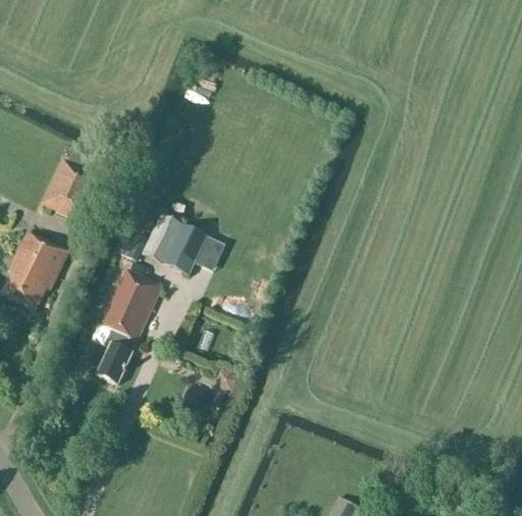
[(83,219),(103,176),(63,158),(42,202),(68,214),(69,212),(83,219)]
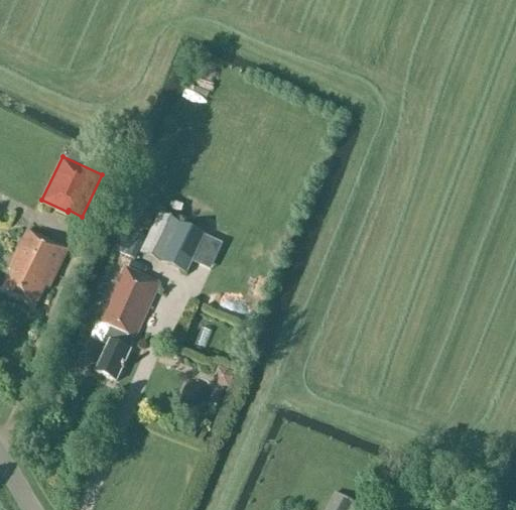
[(186,271),(204,232),(179,221),(158,211),(140,249),(186,271)]
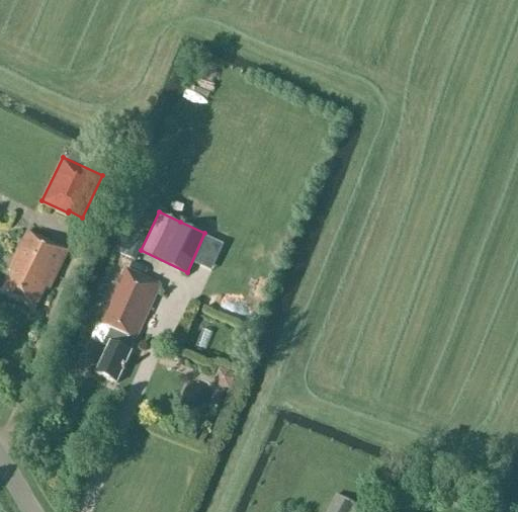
[(49,286),(67,248),(56,243),(57,242),(27,228),(8,267),(12,268),(2,289),(35,305),(46,284),(49,286)]
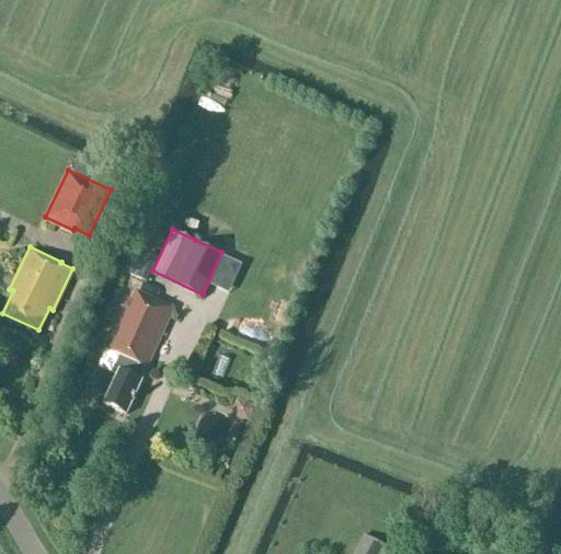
[(134,288),(149,252),(135,246),(121,283),(134,288)]
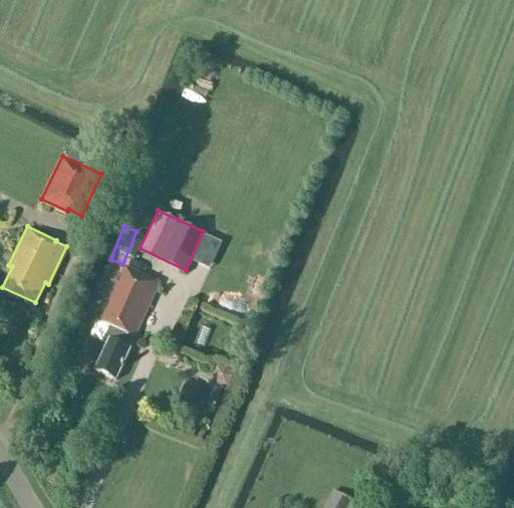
[(201,284),(211,259),(197,253),(186,277),(201,284)]
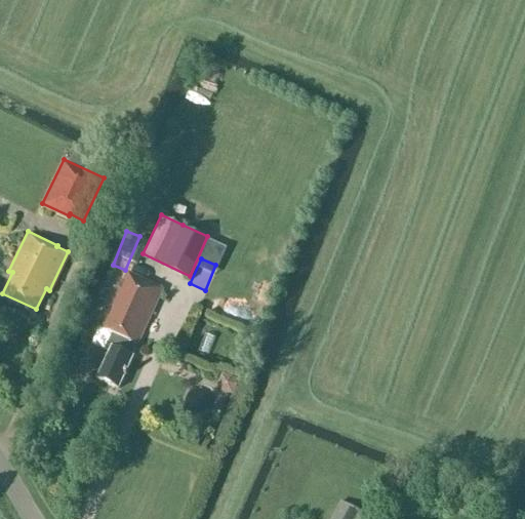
[(137,342),(162,285),(127,269),(103,324),(102,325),(112,330),(105,346),(110,349),(97,376),(118,386),(132,353),(129,352),(134,341),(137,342)]
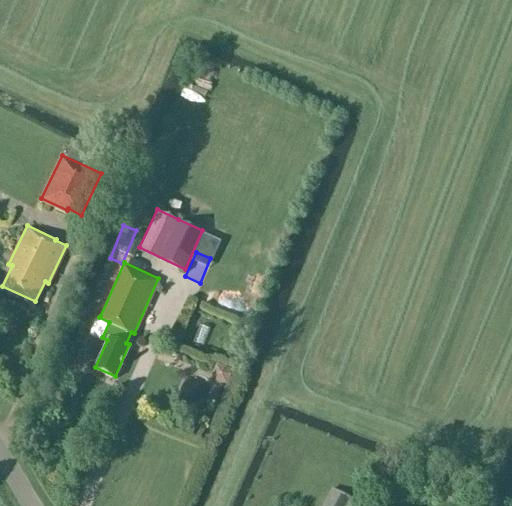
[(226,363),(216,363),(211,372),(216,380),(226,380),(231,372),(226,363)]
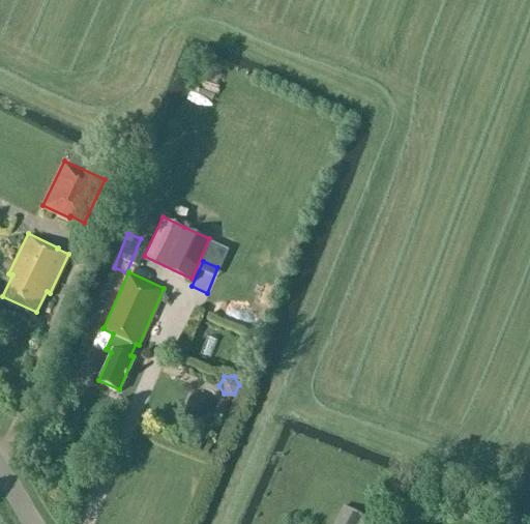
[(67,431),(72,430),(76,425),(75,419),(70,416),(64,417),(62,423),(62,428),(67,431)]
